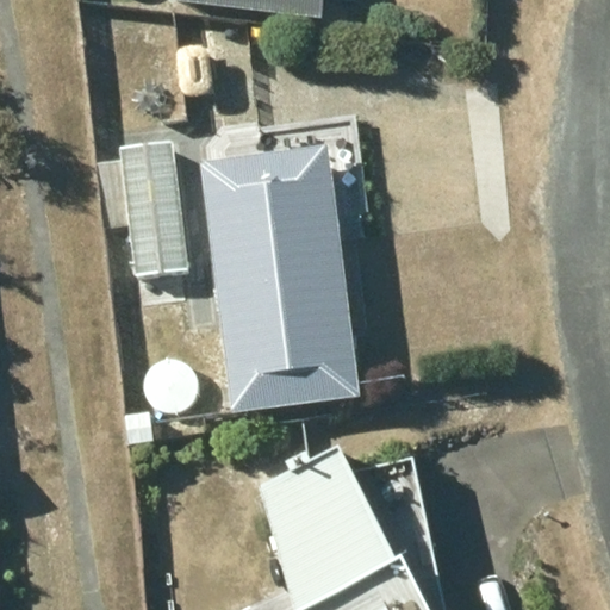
[(163,0),(321,19),(322,0),(163,0)]
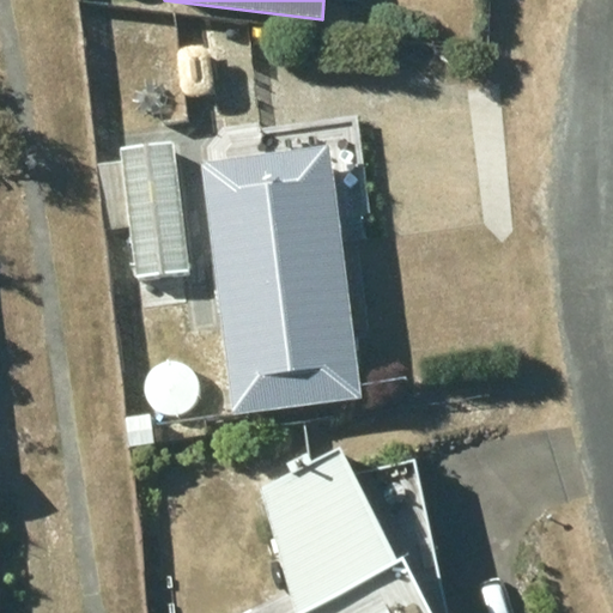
[(202,31),(201,72),(261,74),(262,34),(202,31)]
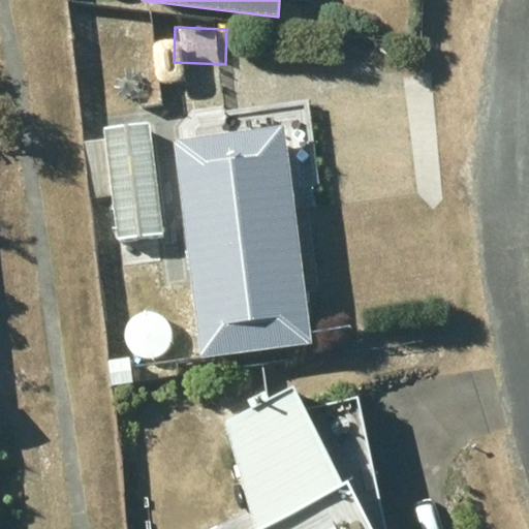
[(162,234),(150,124),(103,129),(116,240),(162,234)]
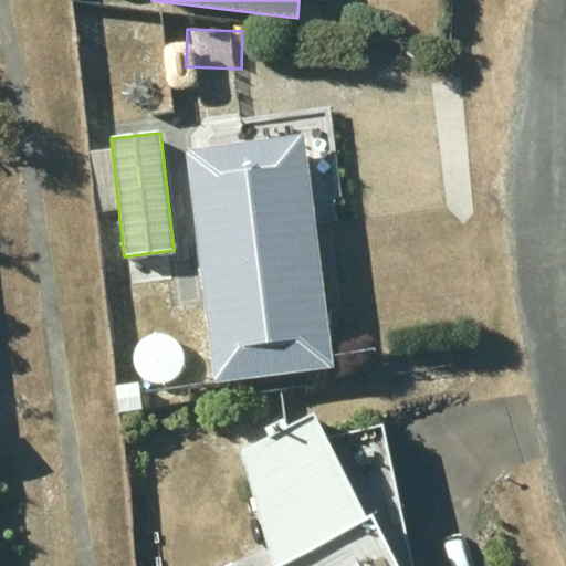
[(303,140),(186,155),(213,386),(332,371),(303,140)]
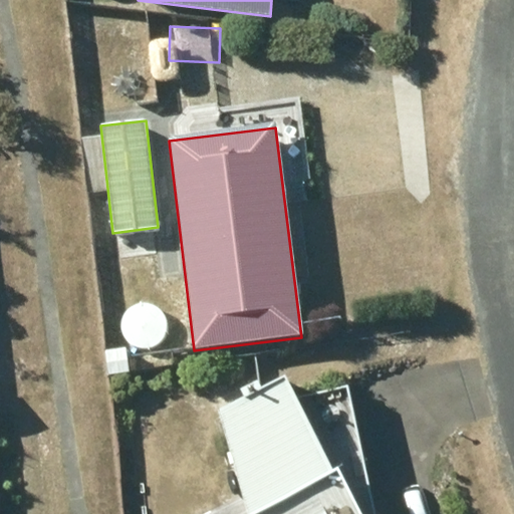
[(96,138),(80,140),(86,192),(102,191),(96,138)]
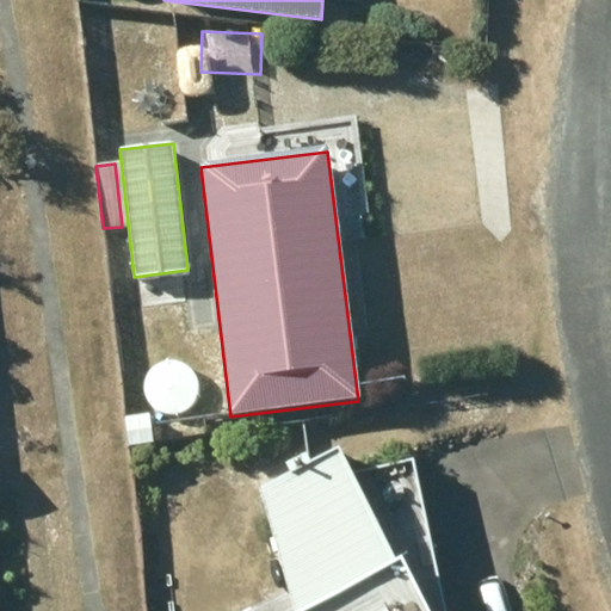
[(158,413),(131,415),(134,445),(161,442),(158,413)]
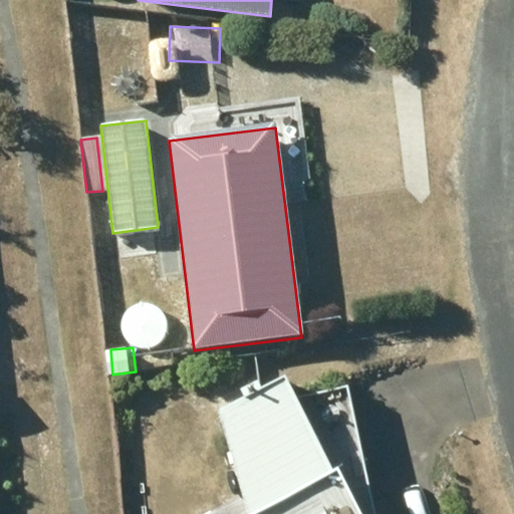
[(216,401),(251,509),(241,513),(376,513),(377,513),(347,378),(295,391),(282,365),(216,401)]
